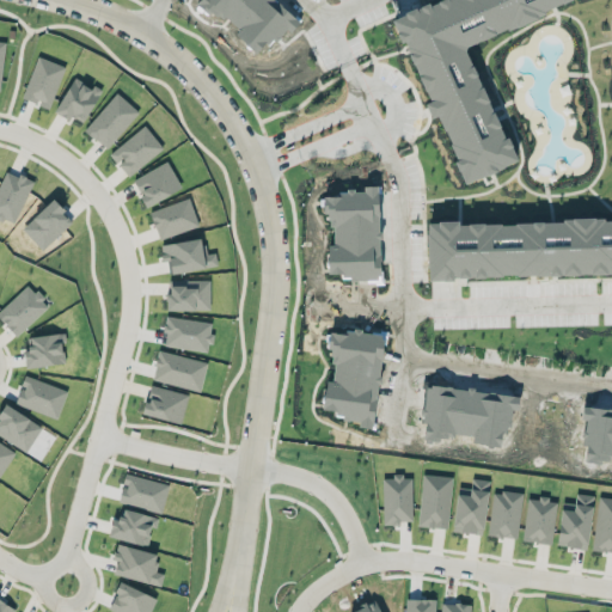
[(433,0),(397,14),(427,92),(448,84),(429,36),(441,31),(444,37),(453,34),(451,28),(459,25),(465,42),(552,8),(550,1),(552,0),(433,0)]
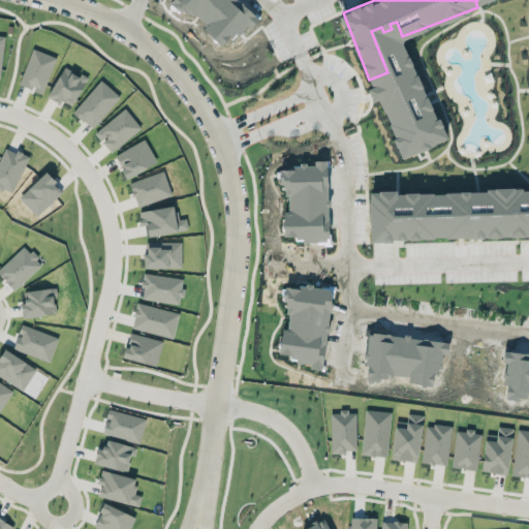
[(56,57),(32,48),(19,84),(42,93),(56,57)]
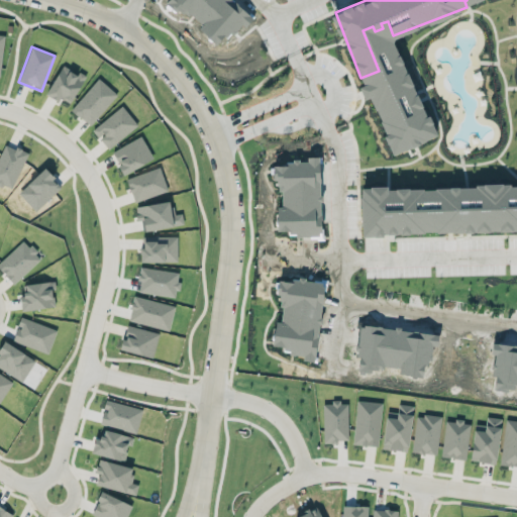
[(134,201),(167,190),(159,168),(126,179),(134,201)]
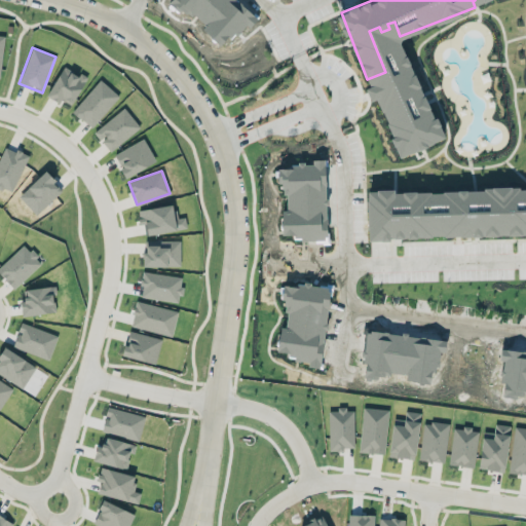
[(452,223),(451,193),(443,193),(443,212),(429,212),(428,193),(373,195),(373,201),(367,201),(368,219),(378,218),(378,222),(390,222),(390,235),(439,233),(439,223),(452,223)]
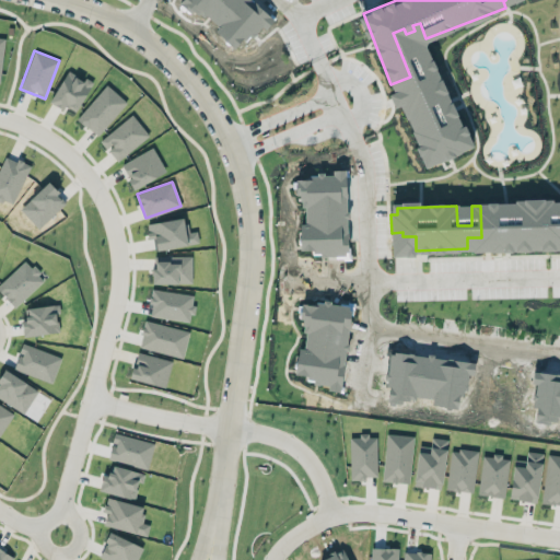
[(25,308),(27,318),(22,318),(24,336),(59,331),(57,314),(60,314),(59,304),(25,308)]
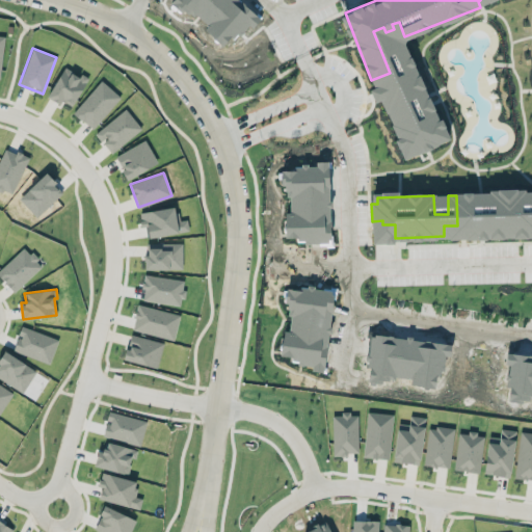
[(425,418),(410,416),(408,431),(397,430),(394,459),(420,462),(425,418)]
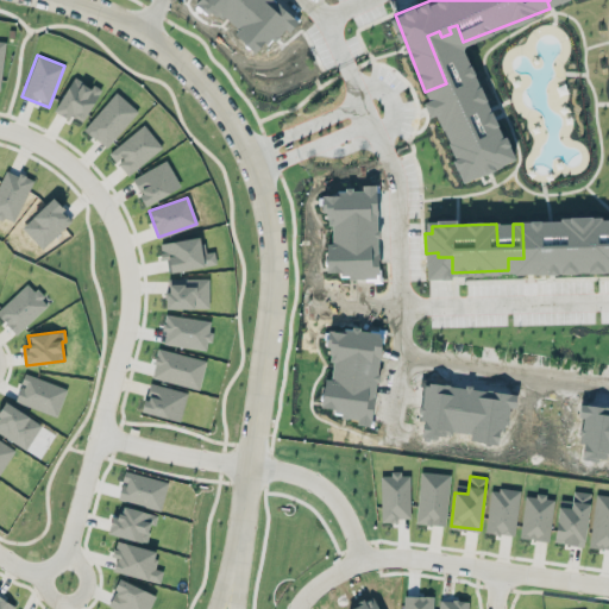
[(108,533),(146,541),(152,514),(124,508),(121,520),(112,518),(108,533)]
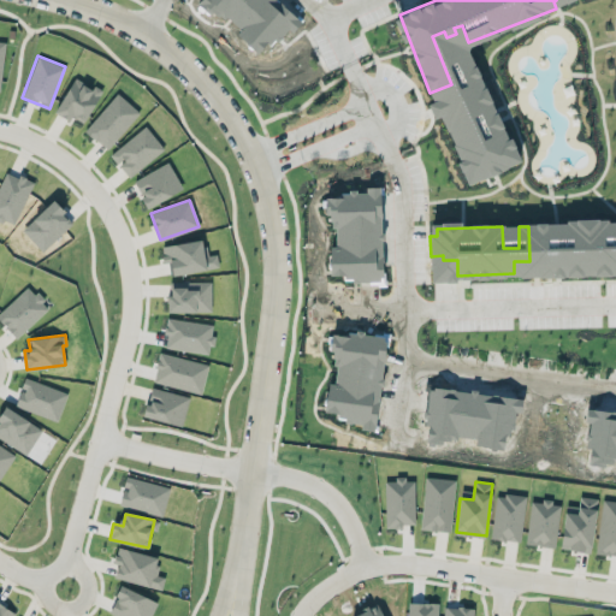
[(114,578),(161,590),(165,576),(153,573),(157,557),(118,546),(113,562),(118,563),(114,578)]
